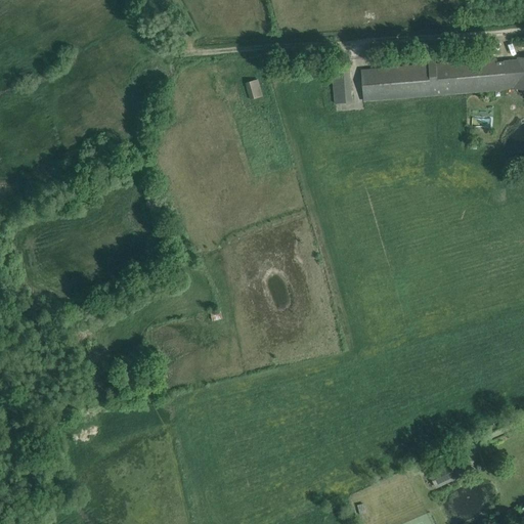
[(146,0),(156,13),(165,7),(160,0),(146,0)]
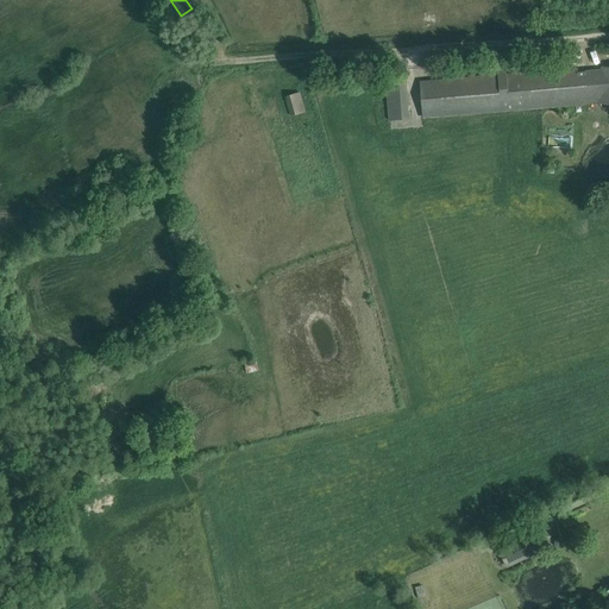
[(433,63),(424,64),(425,81),(420,82),(421,94),(424,119),(596,104),(608,104),(608,68),(602,68),(602,70),(578,71),(577,69),(507,75),(506,68),(497,68),(498,75),(435,81),(433,63)]
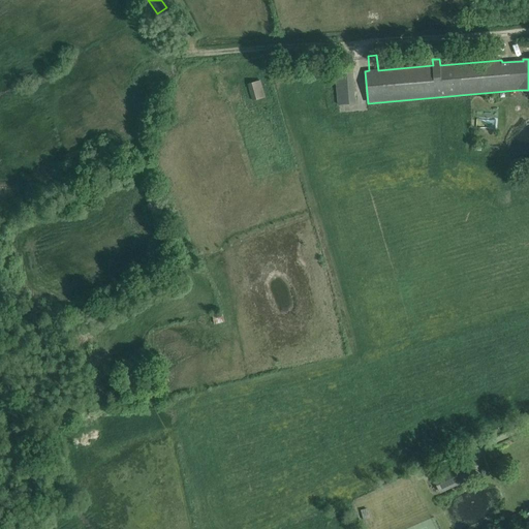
[(339,105),(356,103),(355,99),(353,99),(351,72),(336,73),(339,105)]
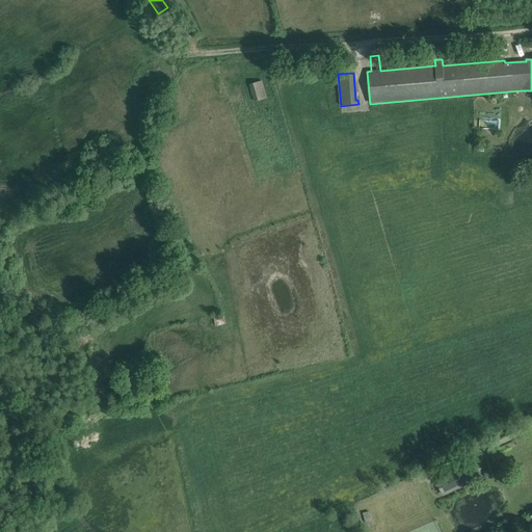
[(266,99),(264,91),(261,81),(249,84),(255,102),(266,99)]
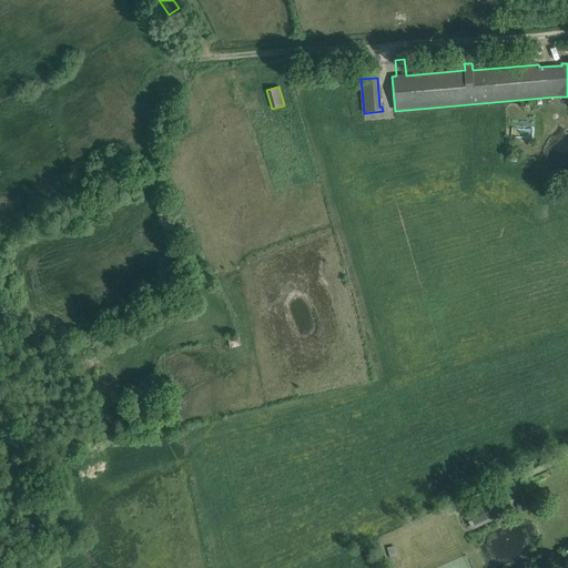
[(240,337),(227,341),(230,350),(242,346),(240,337)]
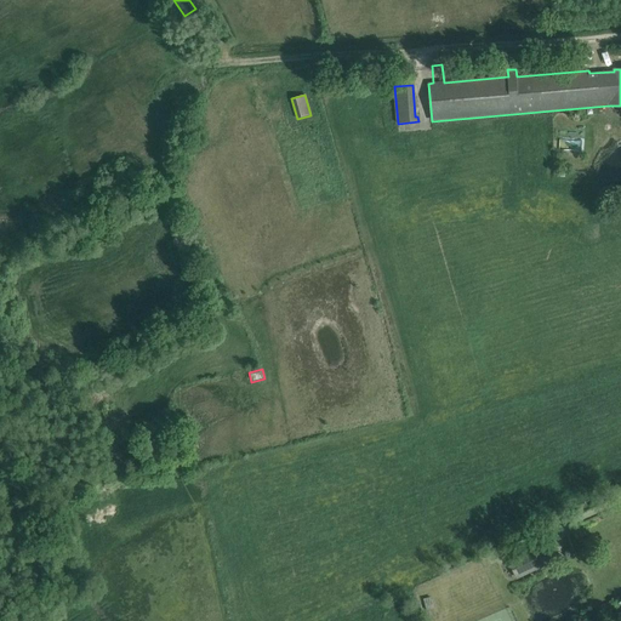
[(508,560),(517,579),(556,560),(547,542),(508,560)]
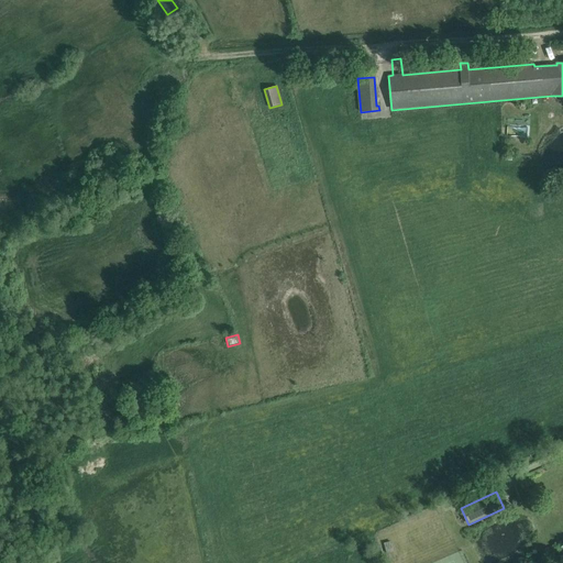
[(387,553),(394,552),(390,541),(384,543),(387,553)]
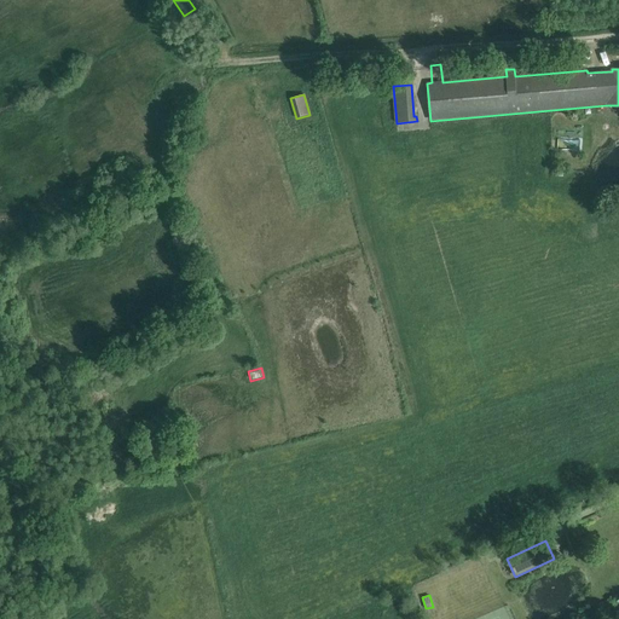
All buildings are outlined.
